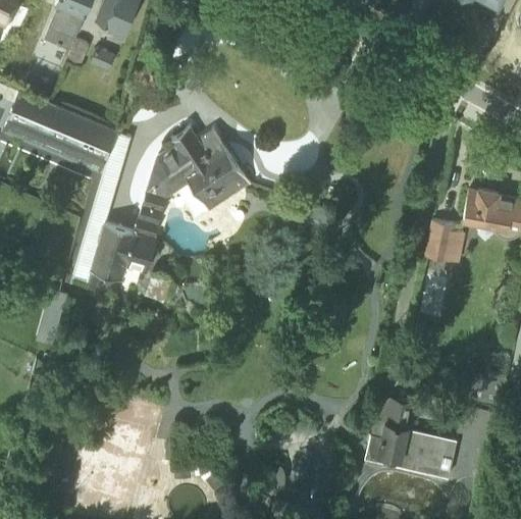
[(0,0),(0,24),(4,27),(6,23),(18,31),(30,10),(16,3),(17,0),(0,0)]
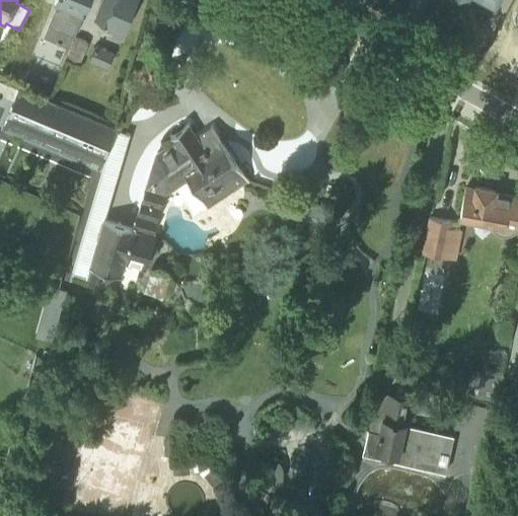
[(89,0),(55,0),(54,3),(58,6),(43,39),(66,50),(67,50),(89,0)]
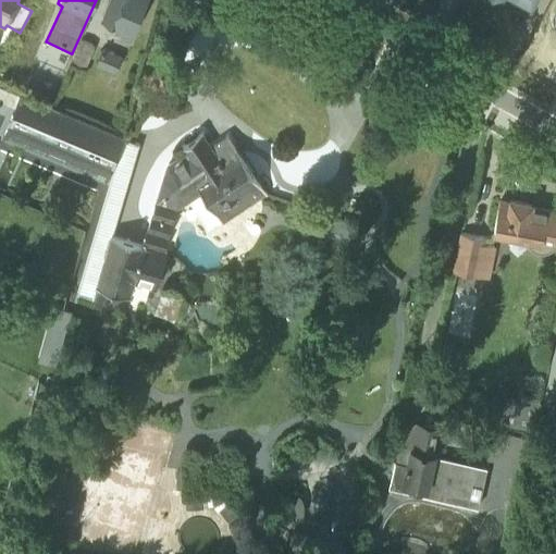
[(114,31),(132,38),(147,0),(109,0),(100,20),(115,27),(114,31)]
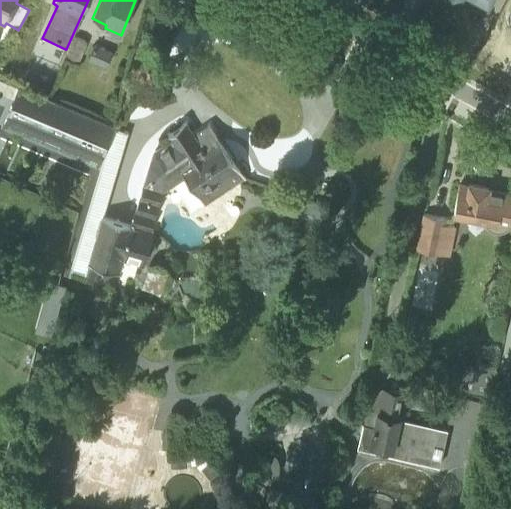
[(87,44),(75,38),(65,59),(78,64),(87,44)]
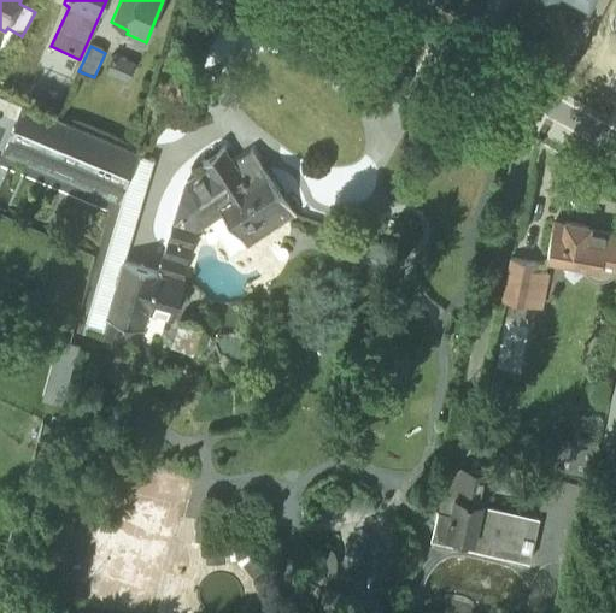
[(135,65),(113,56),(106,74),(128,83),(135,65)]
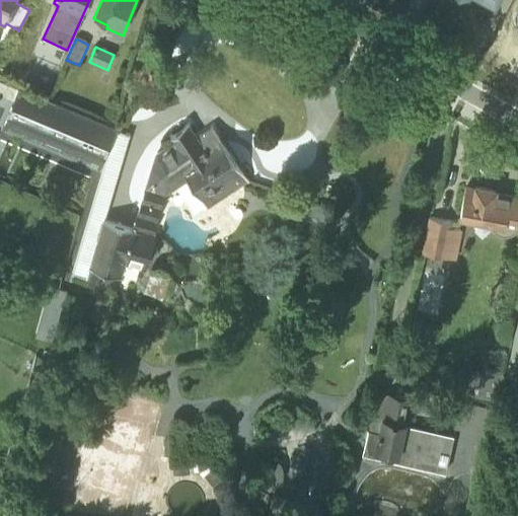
[(9,118),(4,131),(102,171),(115,130),(115,128),(46,99),(26,92),(20,89),(9,118)]
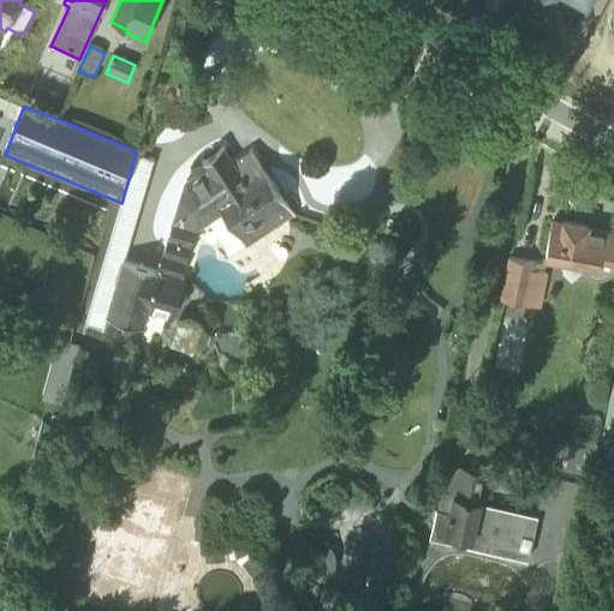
[(183,189),(159,270),(179,277),(195,233),(207,225),(228,256),(244,245),(245,247),(293,217),(252,151),(232,165),(225,149),(201,163),(206,171),(183,189)]
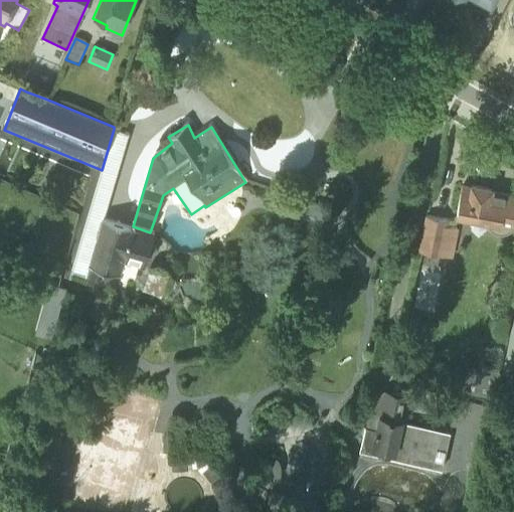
[(104,219),(126,135),(114,129),(102,170),(71,277),(86,282),(91,267),(104,219)]
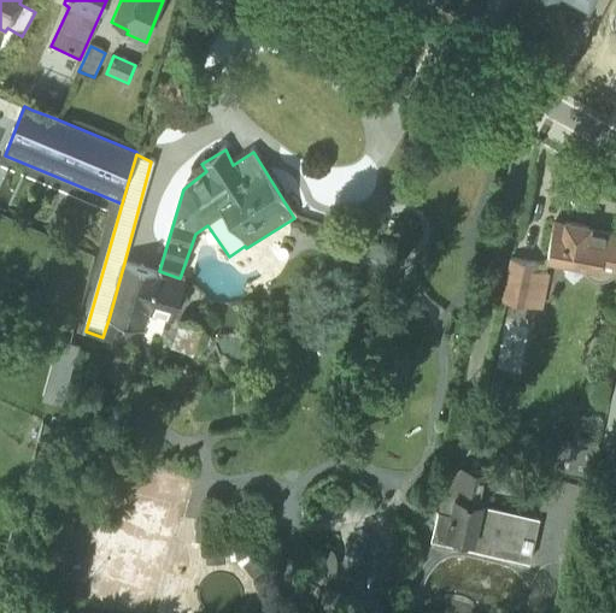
[(564,227),(553,225),(546,261),(580,267),(585,275),(592,281),(598,282),(605,282),(610,278),(615,273),(615,237),(588,231),(588,229),(565,224),(564,227)]
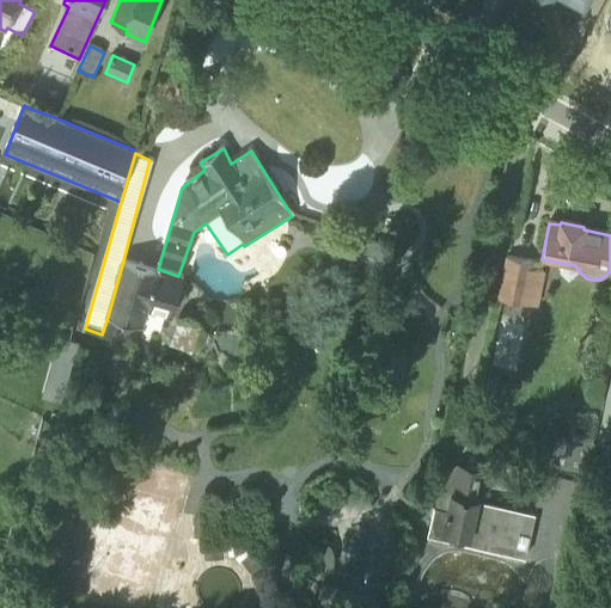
[(533,264),(506,258),(498,301),(538,308),(545,274),(532,271),(533,264)]
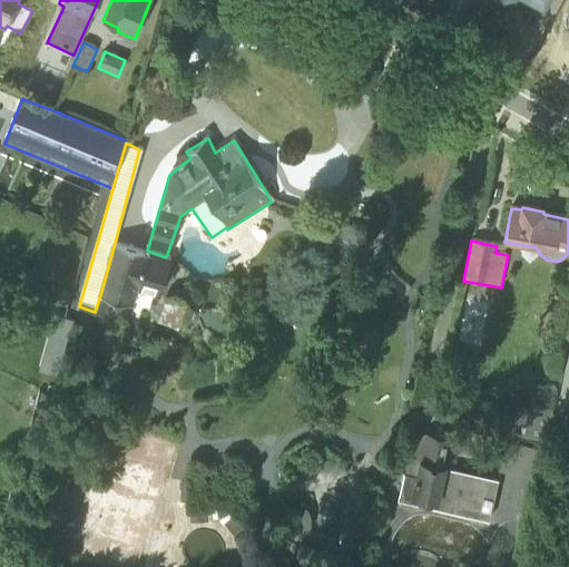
[(163,294),(173,262),(115,243),(100,295),(134,305),(138,293),(154,297),(155,292),(163,294)]
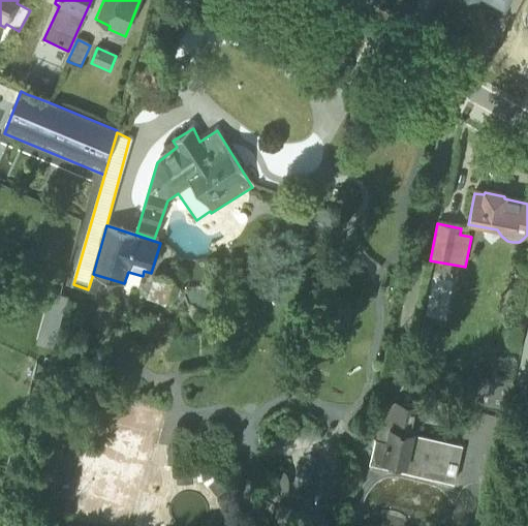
[(173,283),(153,278),(147,300),(166,305),(173,283)]
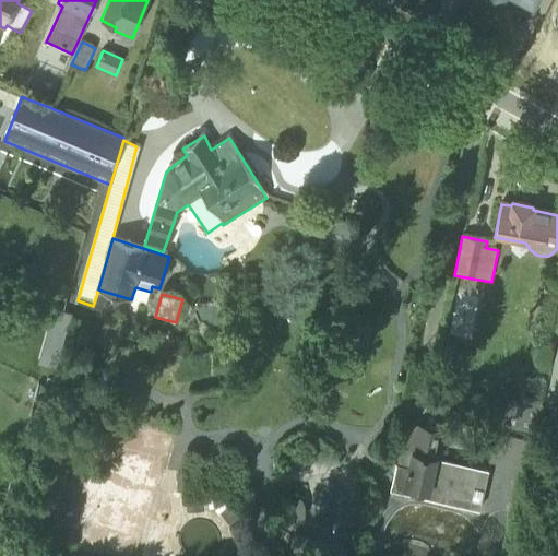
[(557,351),(545,409),(557,411),(557,351)]
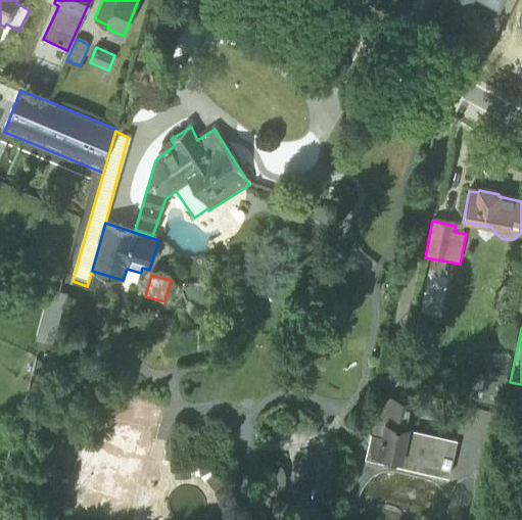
[(500,405),(505,379),(473,374),(469,398),(500,405)]
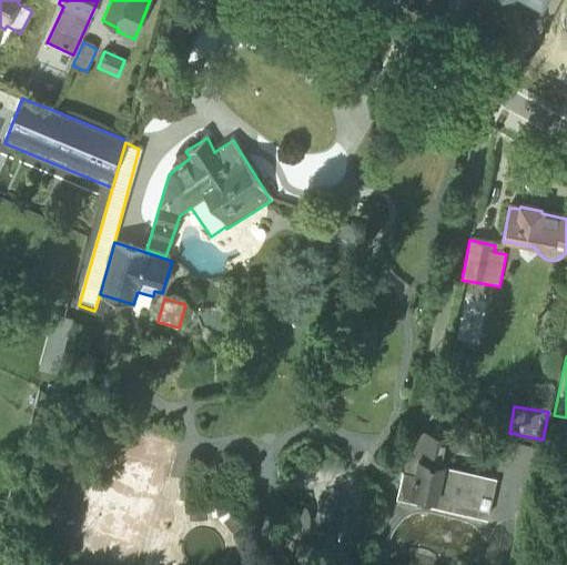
[(174,439),(120,430),(115,457),(170,466),(174,439)]
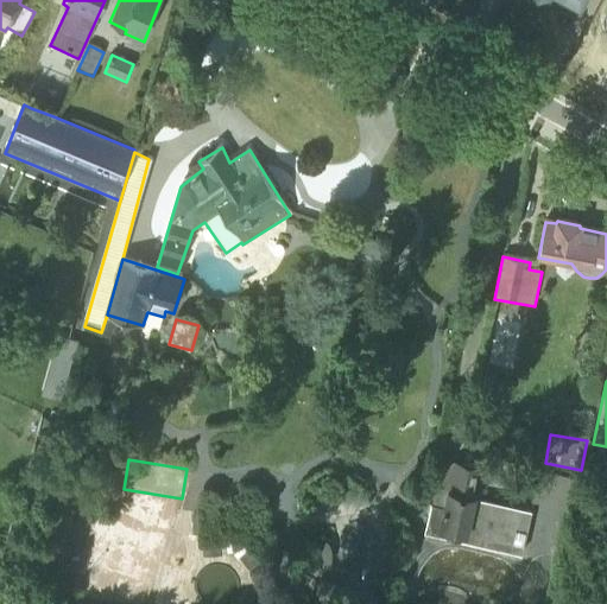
[(441,461),(424,534),(522,555),(531,512),(475,498),(481,470),(441,461)]
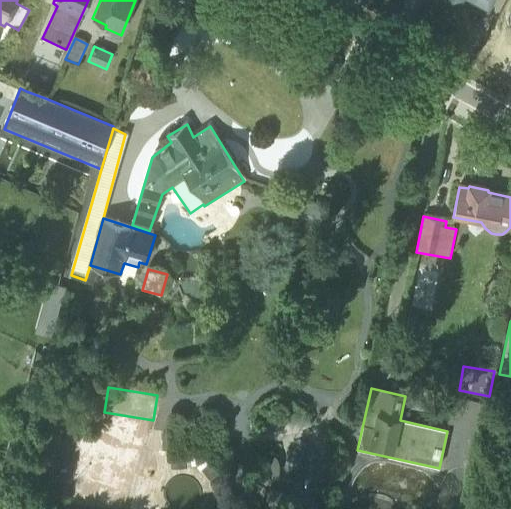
[(479,430),(486,404),(453,397),(448,423),(479,430)]
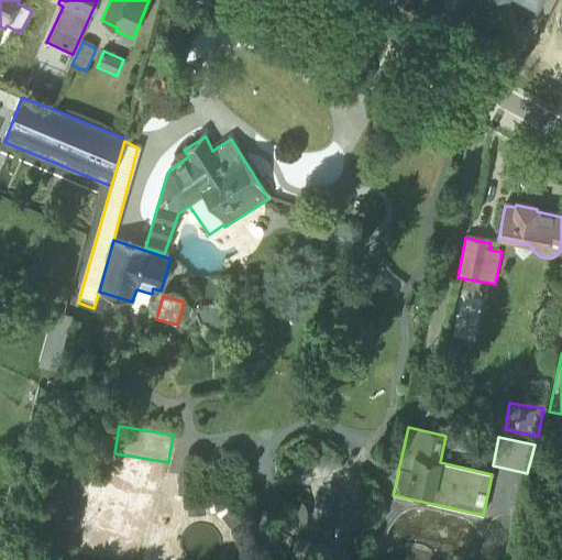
[(64,484),(68,485),(62,559),(142,559),(150,464),(66,458),(64,484)]
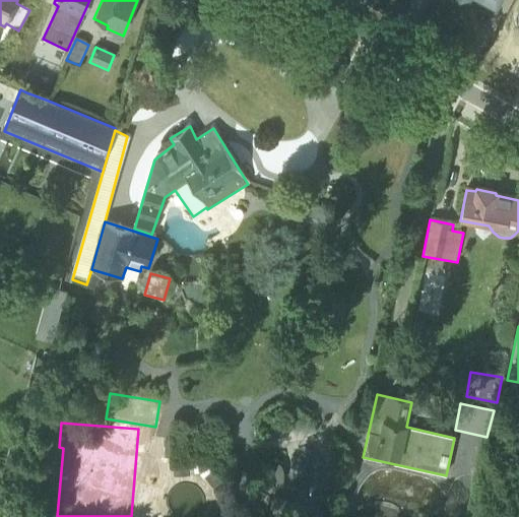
[(303,446),(305,503),(321,502),(319,446),(303,446)]
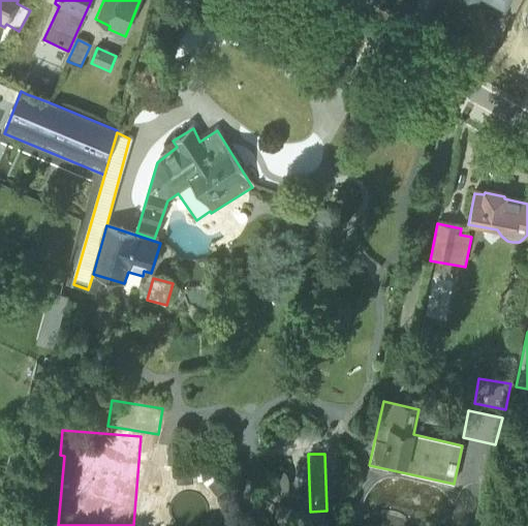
[(413,525),(414,521),(362,516),(361,525),(413,525)]
